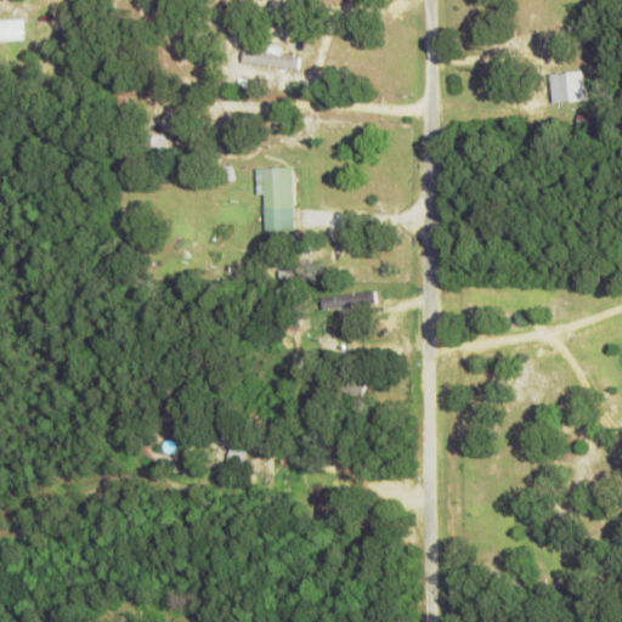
[(0,20),(0,40),(22,40),(21,20),(0,20)]
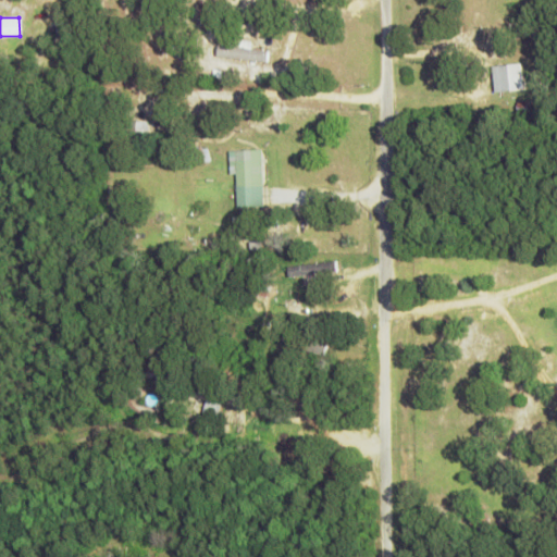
[(523,89),(519,63),(491,66),(494,93),(523,89)]
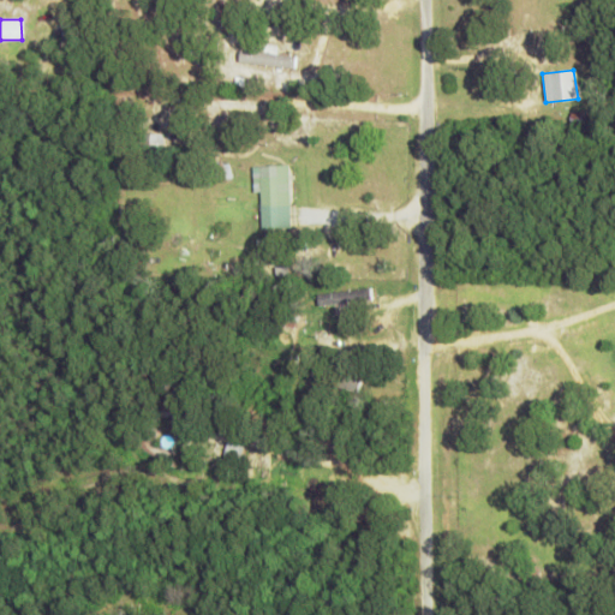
[(148,165),(163,165),(162,135),(147,135),(148,165)]
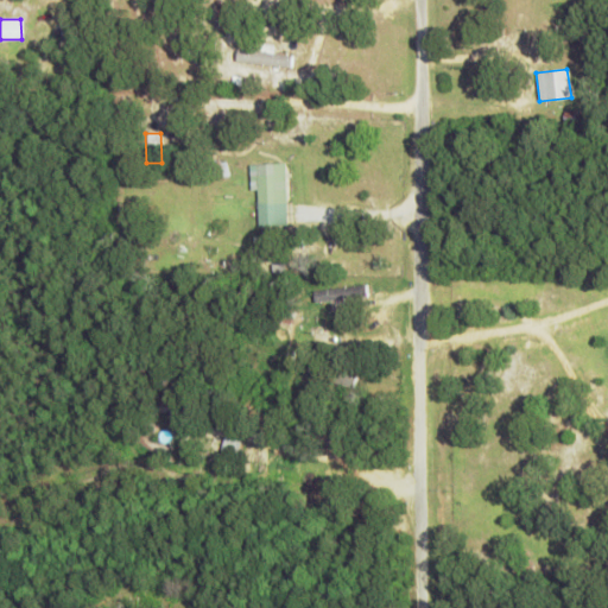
[(284,163),(248,165),(249,187),(257,187),(258,225),(286,223),(284,163)]
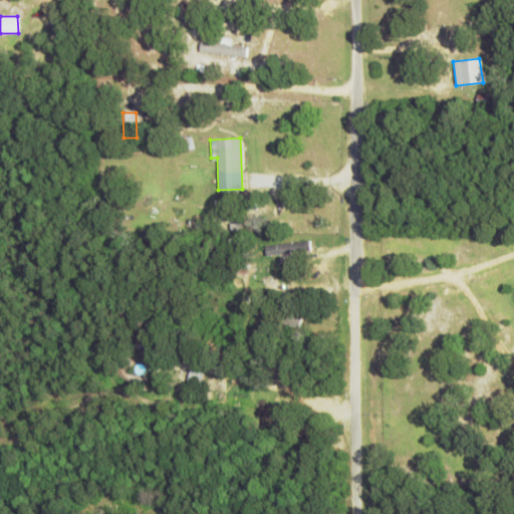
[(266,243),(266,253),(310,250),(310,241),(266,243)]
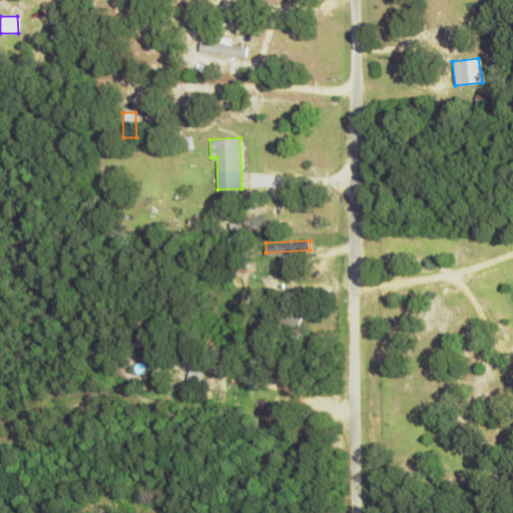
[(135,346),(145,347),(145,338),(136,337),(135,346)]
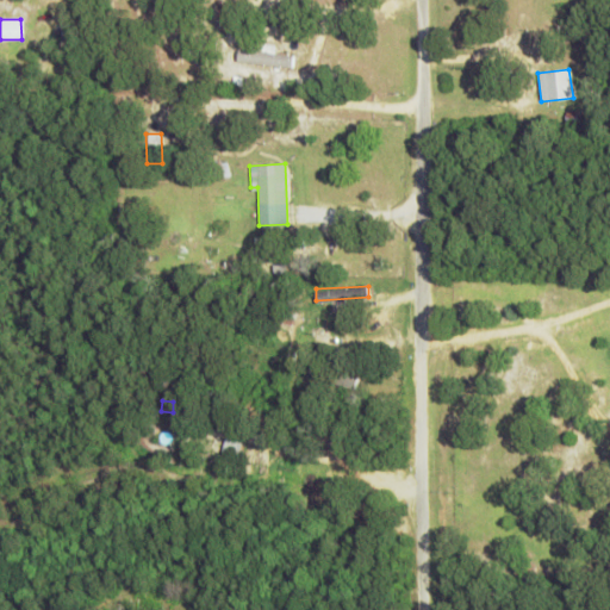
[(184,429),(185,412),(173,412),(172,428),(184,429)]
